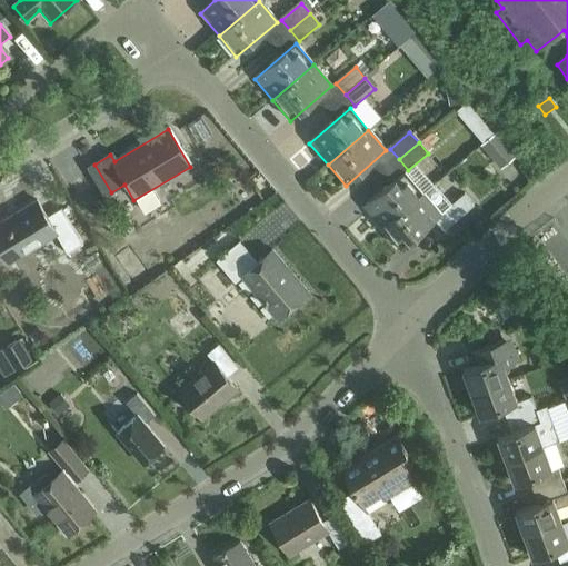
[(382,229),(424,195),(405,174),(365,208),(382,229)]
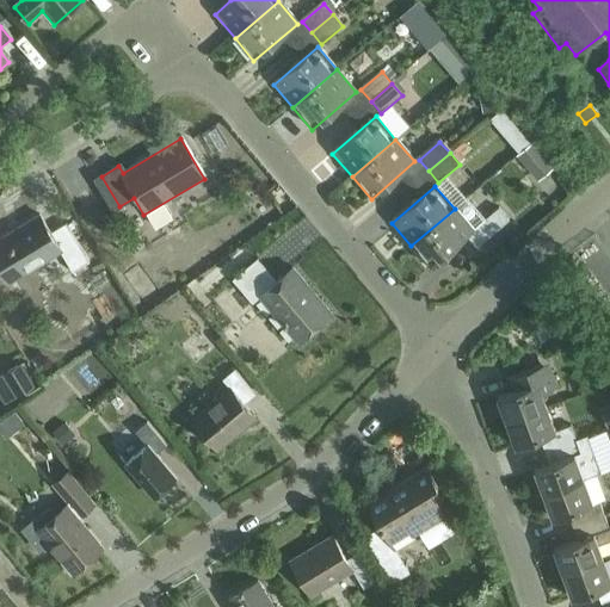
[(455,209),(411,246),(429,268),(466,237),(475,249),(507,222),(498,210),(473,231),(455,209)]
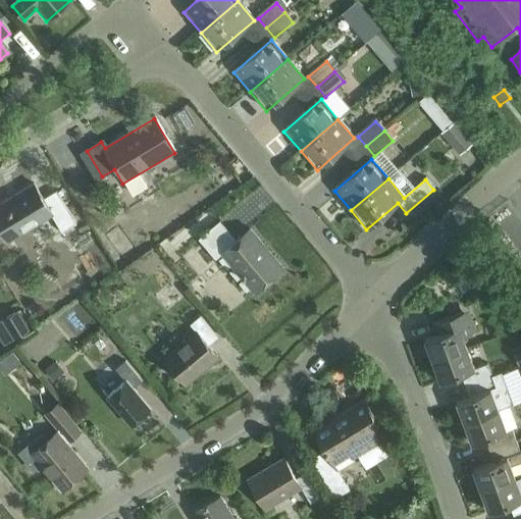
[(54,194),(42,201),(33,186),(0,204),(0,234),(6,244),(50,217),(60,235),(74,225),(54,194)]
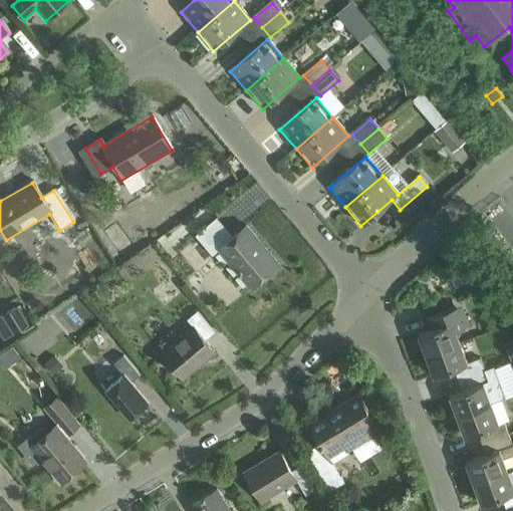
[(245,227),(231,239),(215,220),(195,237),(211,256),(218,250),(251,288),(277,266),(245,227)]
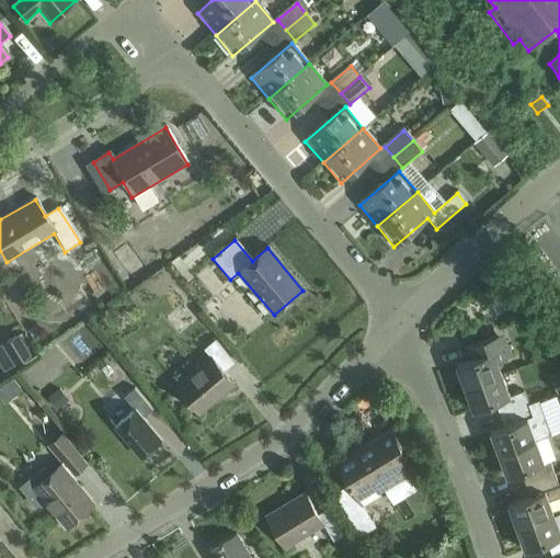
[(464,390),(500,376),(495,363),(511,357),(507,348),(498,351),(493,339),(464,350),(469,363),(456,367),(464,390)]
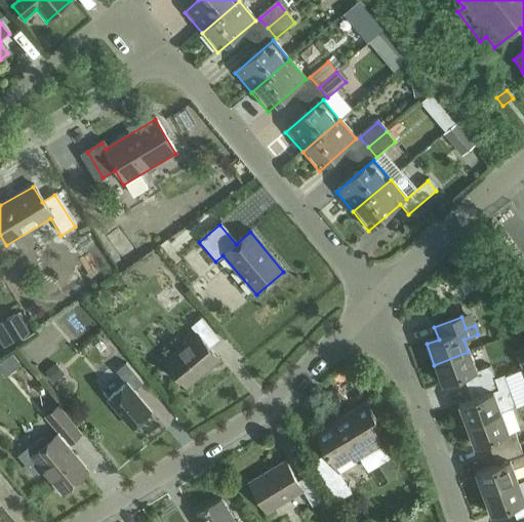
[(165,363),(185,387),(217,359),(208,348),(217,340),(200,319),(191,327),(198,335),(165,363)]
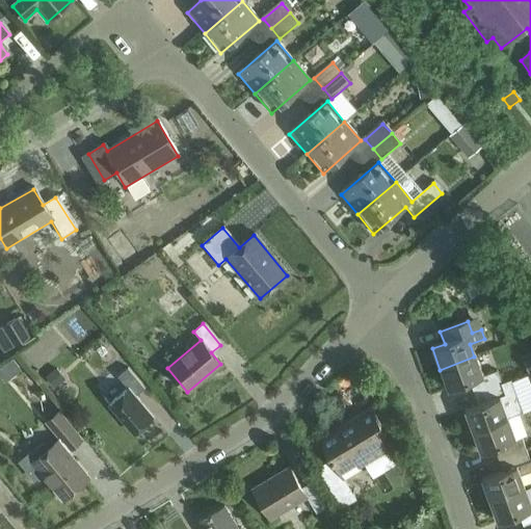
[(473,396),(500,386),(496,373),(482,378),(474,356),(440,370),(448,392),(469,384),(473,396)]
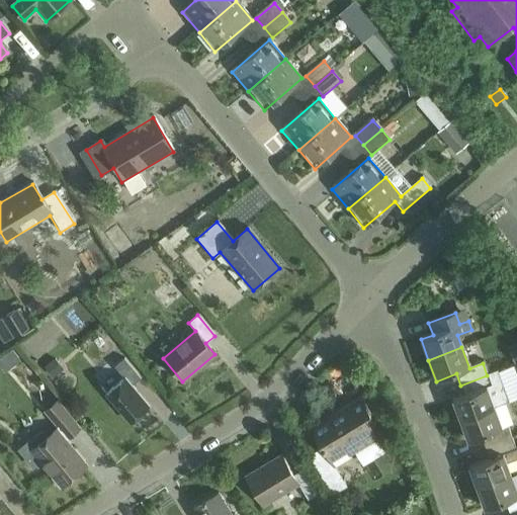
[(105,395),(130,423),(148,408),(131,387),(140,379),(123,359),(114,368),(123,379),(105,395)]
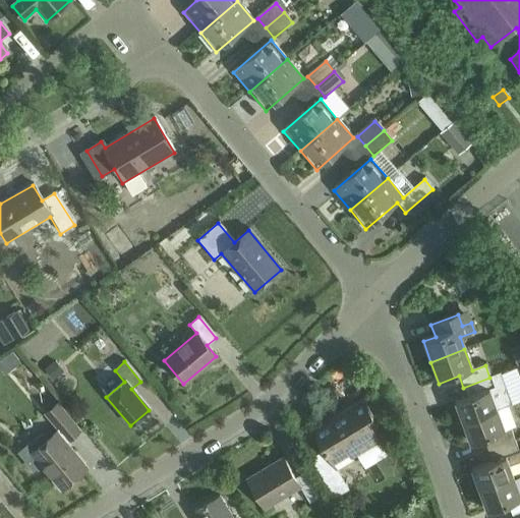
[(462,424),(496,412),(511,406),(499,373),(489,378),(463,388),(467,398),(454,403),(462,424)]
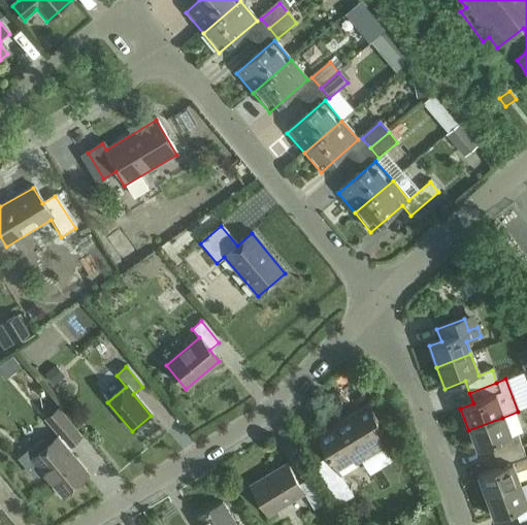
[(352,497),(339,478),(357,466),(356,464),(385,447),(371,425),(376,422),(367,406),(338,424),(339,427),(317,440),(328,458),(311,467),(335,507),(352,497)]
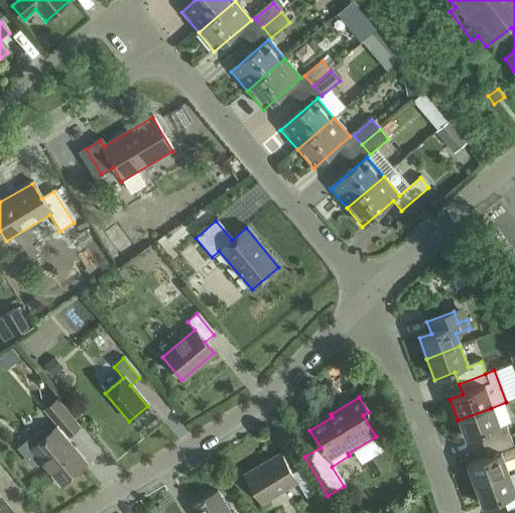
[(30,451),(59,486),(86,464),(65,439),(79,427),(57,401),(44,412),(57,427),(30,451)]
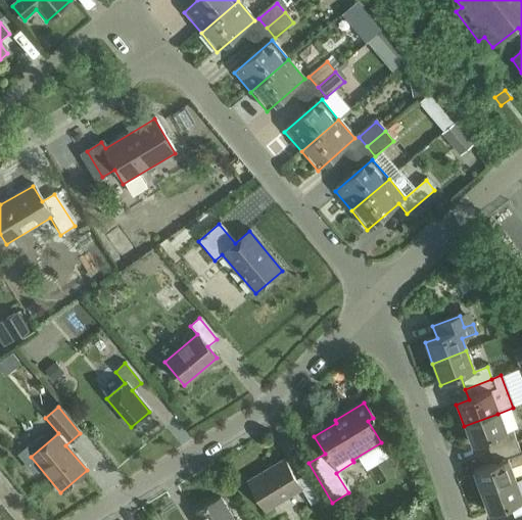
[(488,455),(516,444),(508,423),(503,425),(497,414),(464,426),(472,447),(484,442),(488,455)]
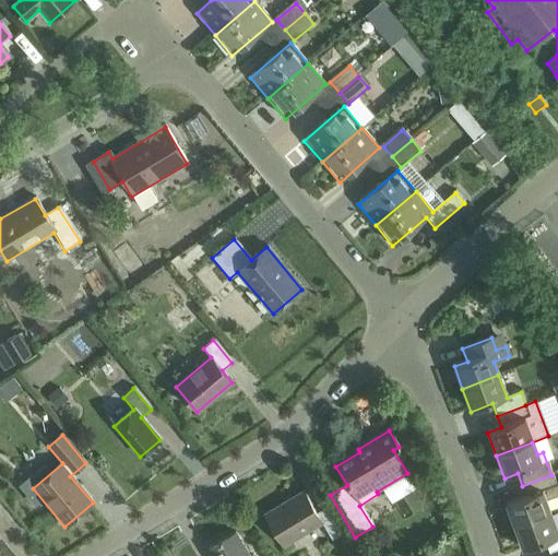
[(514,528),(550,515),(546,501),(557,496),(557,485),(556,486),(551,475),(522,486),(526,498),(506,506),(514,528)]
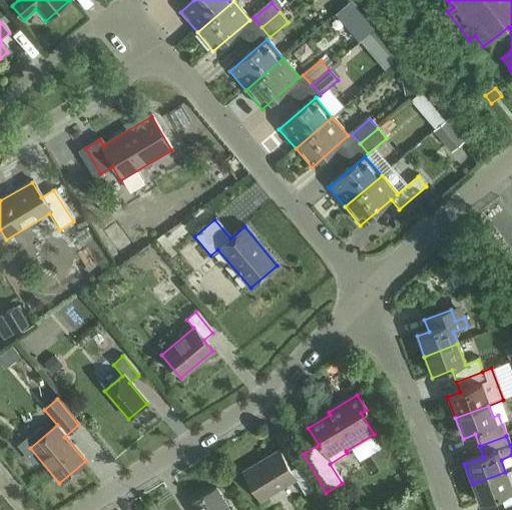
[(300,466),(290,472),(278,452),(242,473),(261,502),(295,481),(304,496),(314,490),(300,466)]
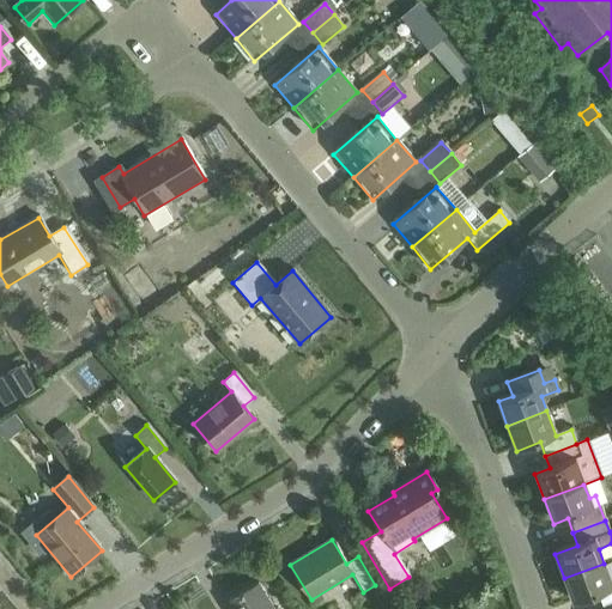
[(611,586),(604,564),(564,578),(574,603),(598,595),(603,608),(611,603),(611,586)]
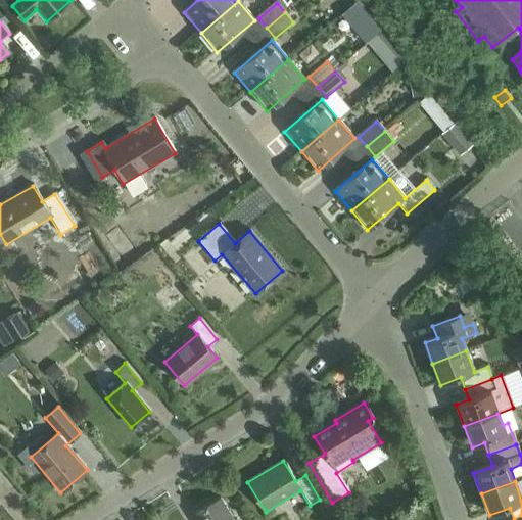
[(231,519),(219,500),(193,516),(195,519),(231,519)]
